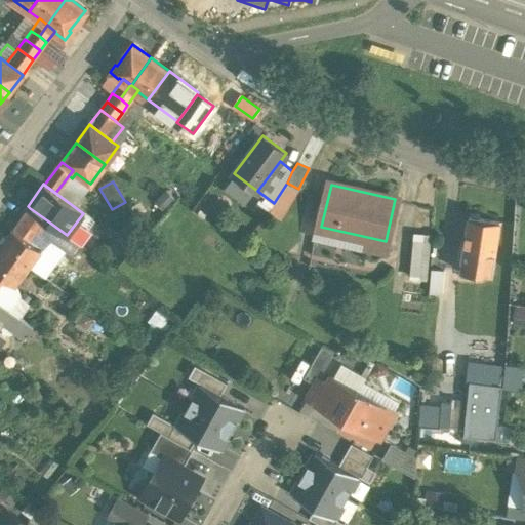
[(164,212),(174,201),(166,193),(155,204),(164,212)]
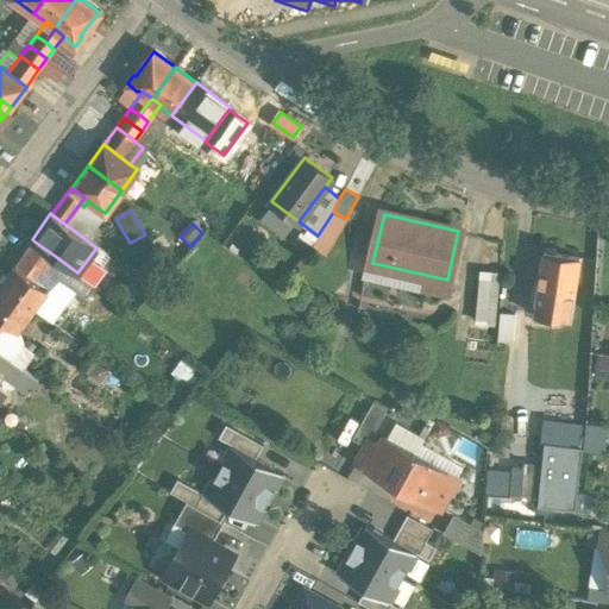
[(35,242),(16,265),(36,281),(45,269),(55,256),(35,242)]
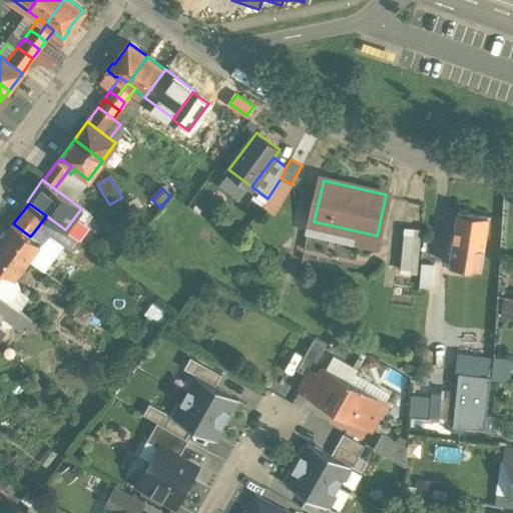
[(489,217),(459,211),(450,266),(480,271),(489,217)]
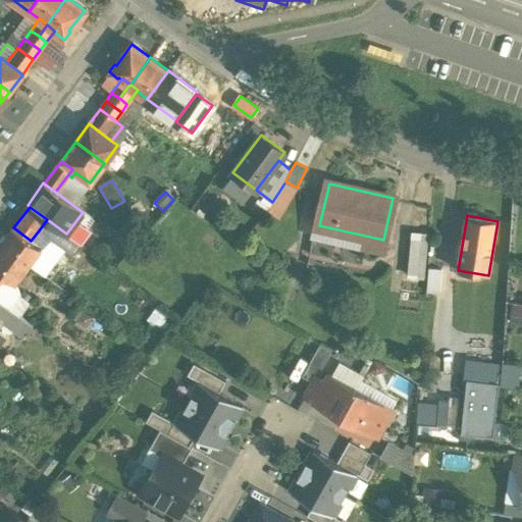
[(13,227),(11,226),(0,242),(0,244),(29,265),(41,248),(31,241),(13,227)]
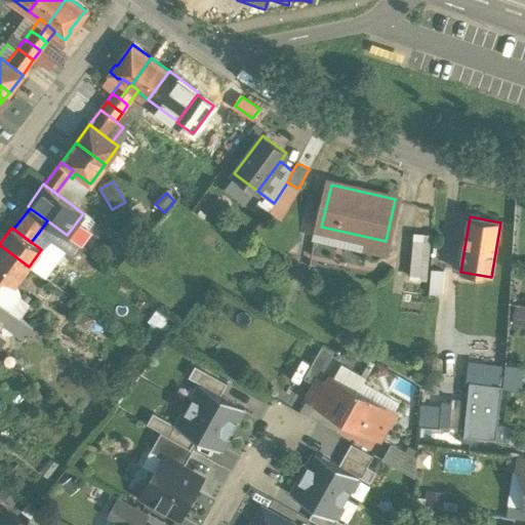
[(31,242),(41,249),(48,239),(39,232),(31,242)]
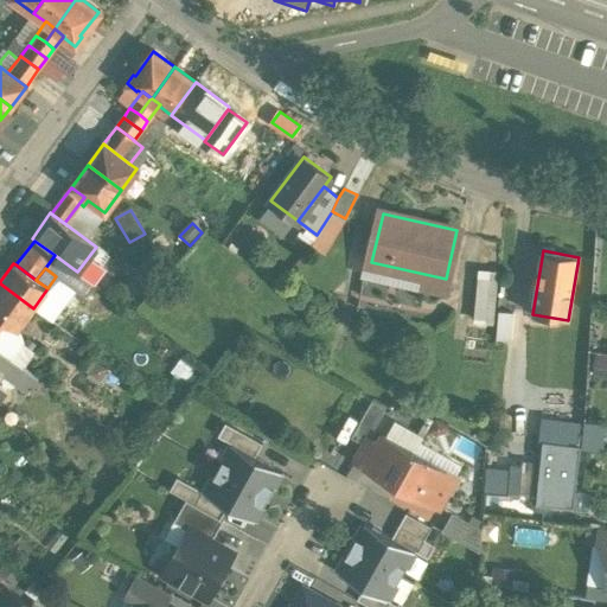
[(61,279),(42,312),(58,321),(76,287),(61,279)]
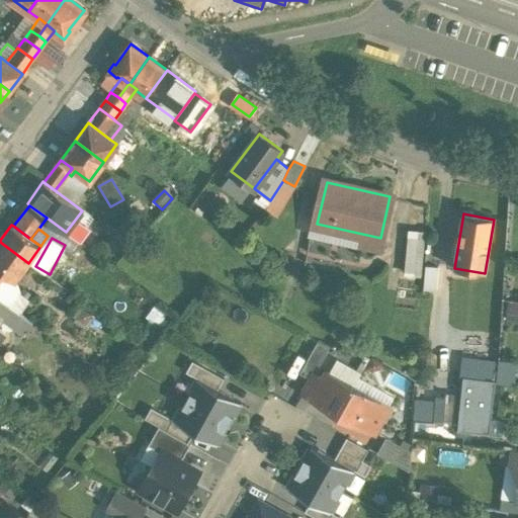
[(28,263),(0,242),(0,270),(4,274),(14,281),(28,263)]
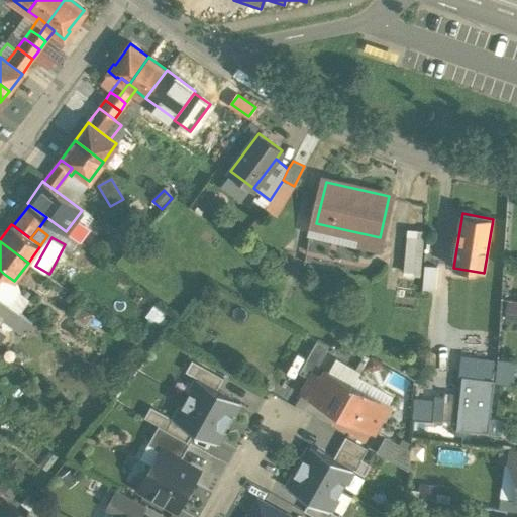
[(437,267),(424,266),(422,289),(435,290),(437,267)]
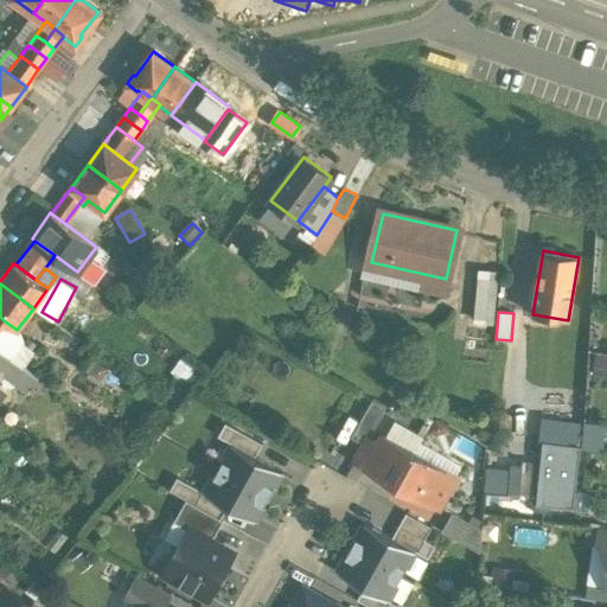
[(12,362),(24,370),(36,356),(24,346),(12,362)]
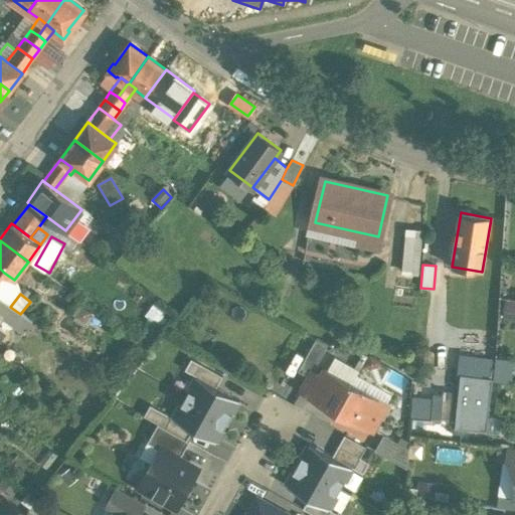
[(0,298),(0,318),(23,336),(32,324),(20,314),(10,307),(0,298)]
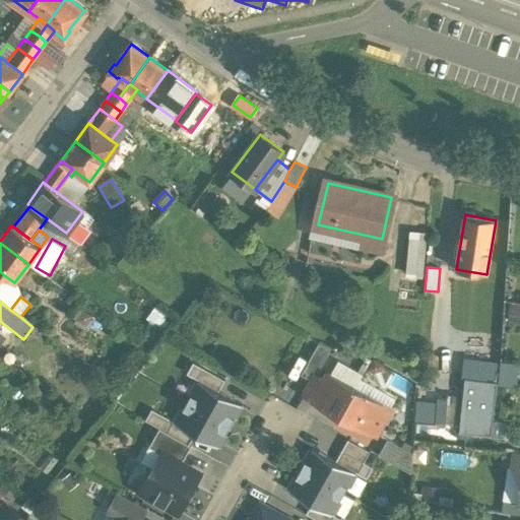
[(319,341),(301,374),(312,379),(315,374),(316,374),(319,368),(330,348),(319,341)]
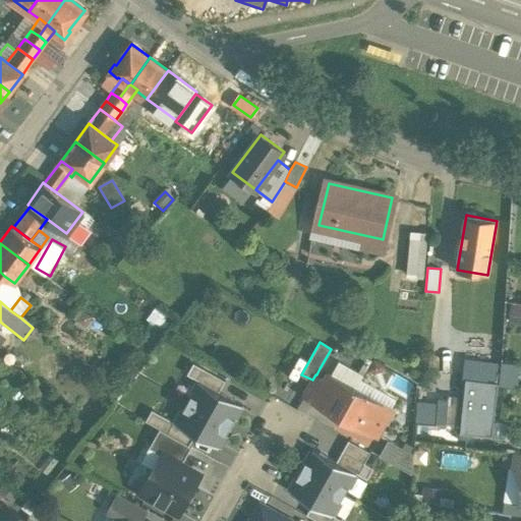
[(487,362),(464,359),(462,379),(465,379),(485,381),(487,362)]
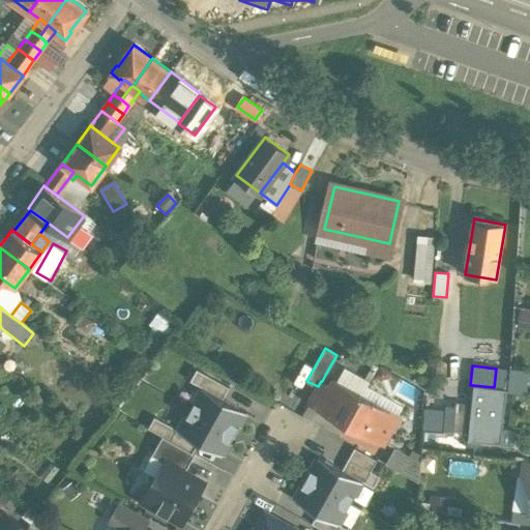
[(229,386),(197,369),(190,380),(202,387),(202,386),(223,398),(229,386)]
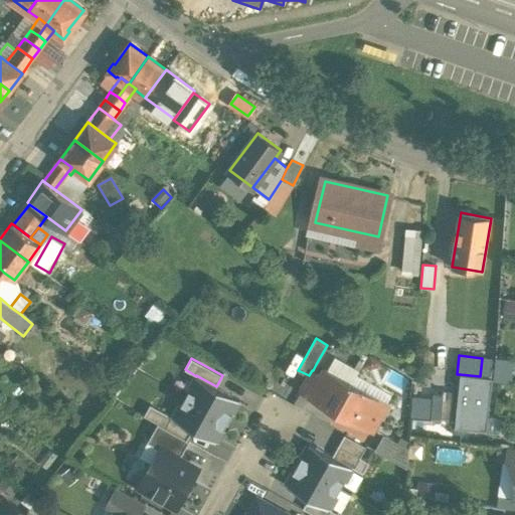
[(352,384),(316,364),(313,370),(312,370),(309,375),(301,389),(337,410),(352,384)]
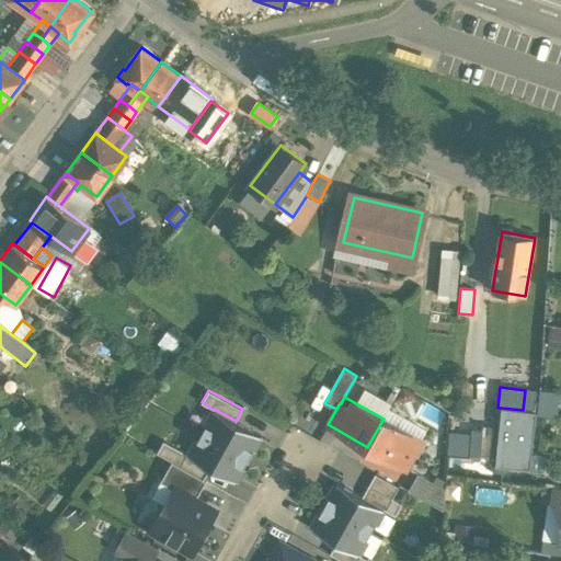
[(523,410),(501,408),(496,451),(495,466),(518,468),(530,470),(537,412),(523,410)]
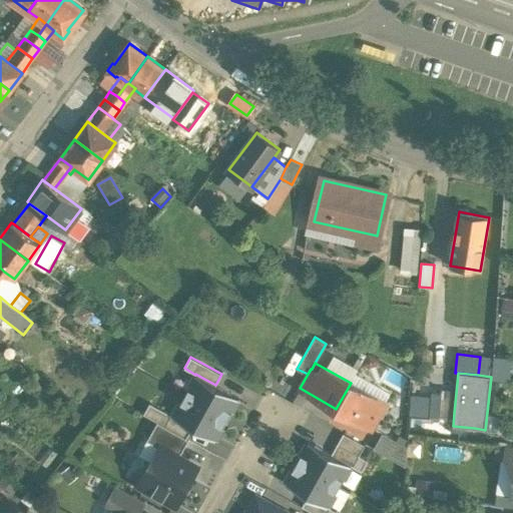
[(215,385),(195,374),(195,375),(184,395),(227,419),(228,418),(227,418),(231,411),(238,398),(215,385)]
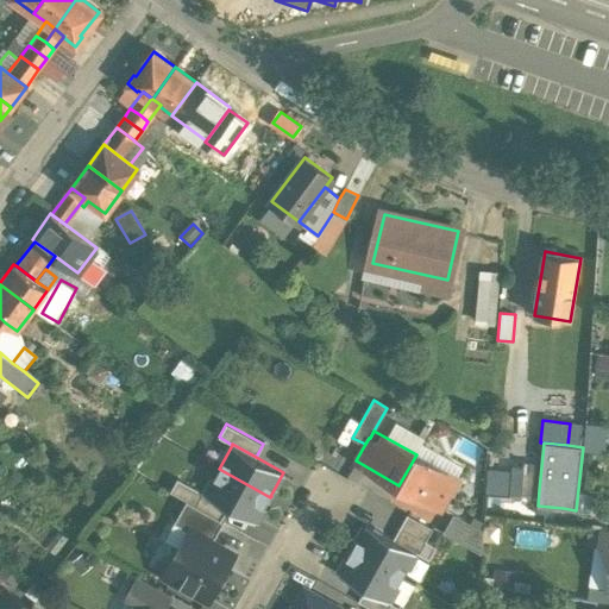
[(444,470),(416,454),(399,485),(441,509),(456,483),(441,476),(444,470)]
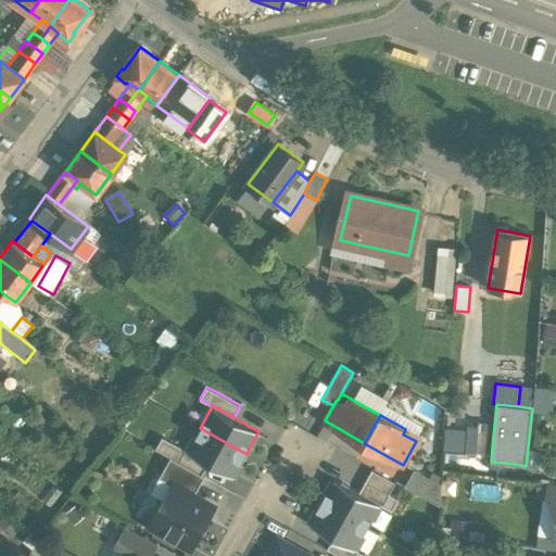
[(247,454),(200,428),(187,451),(209,463),(234,477),(241,463),(245,455),(247,454)]
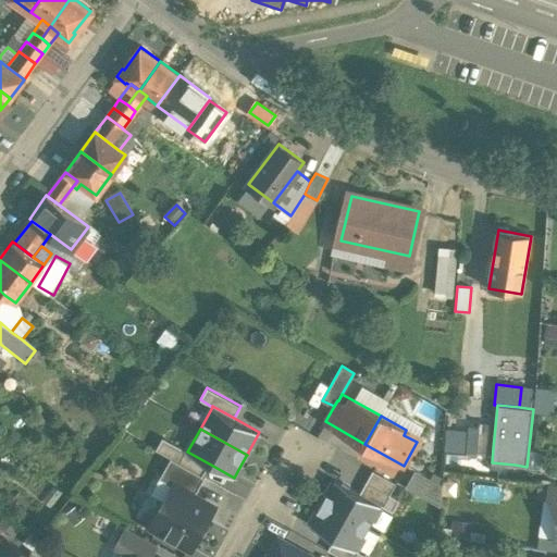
[(187,452),(162,437),(156,449),(171,458),(202,475),(209,463),(187,452)]
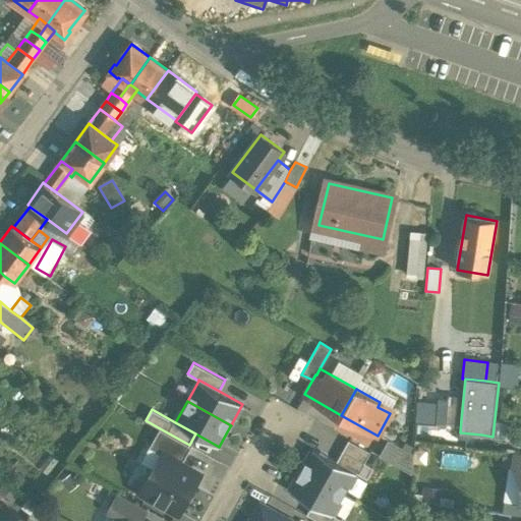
[(189,445),(160,428),(150,447),(162,454),(162,452),(181,463),(191,446),(189,445)]
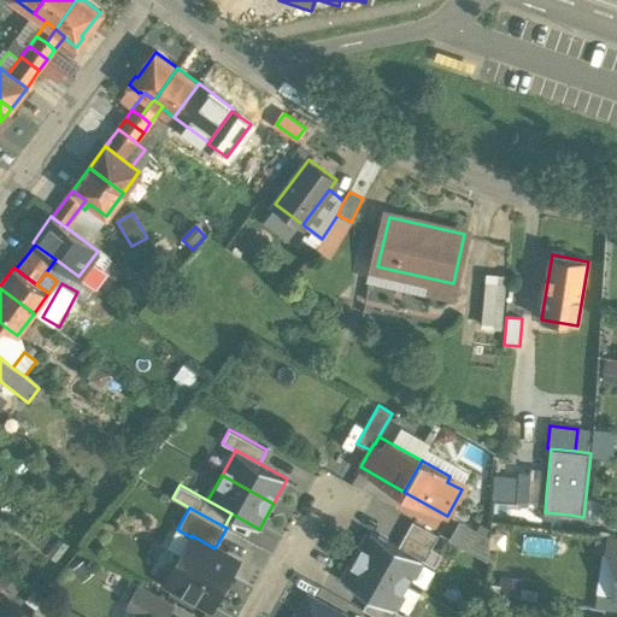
[(439,535),(413,521),(412,519),(399,546),(422,558),(422,559),(435,566),(442,553),(432,547),(439,535)]
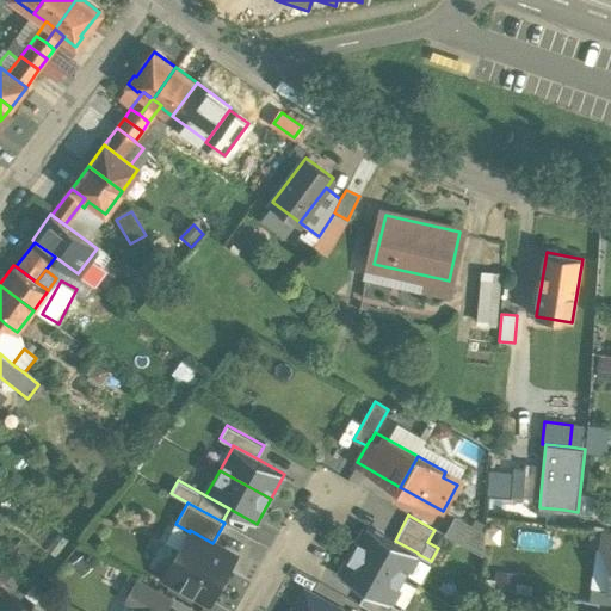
[(485,531),(455,514),(445,534),(482,555),(485,531)]
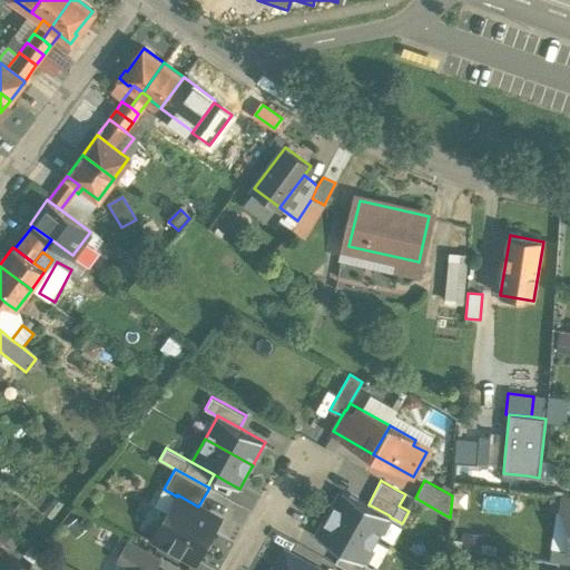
[(369,504),(343,490),(335,504),(334,503),(330,511),(328,512),(376,539),(390,517),(390,516),(369,504)]
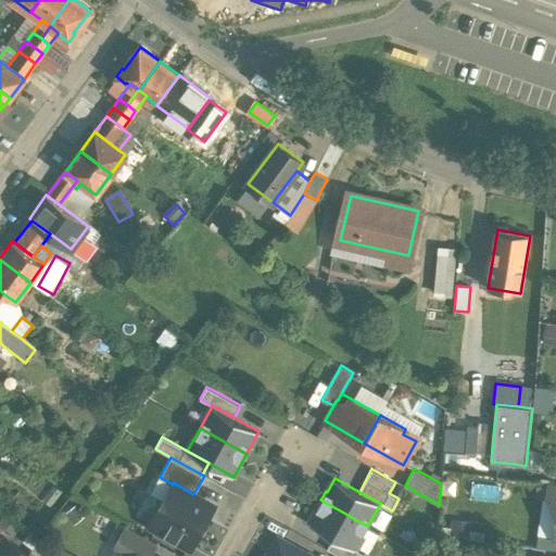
[(173,484),(163,502),(156,504),(148,519),(150,525),(190,547),(199,532),(203,531),(206,526),(205,521),(214,506),(193,494),(173,482),(173,484)]
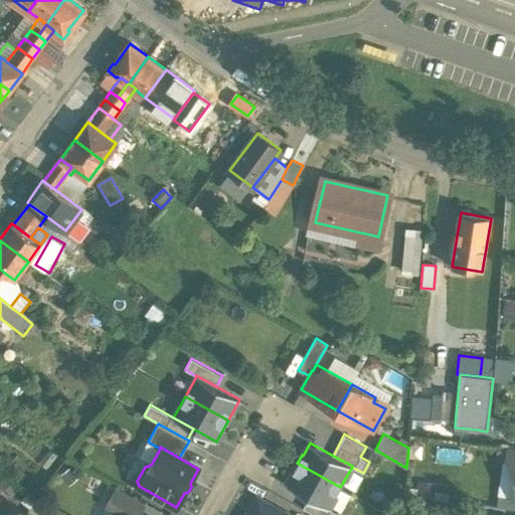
[(340,487),(297,463),(297,464),(297,465),(293,472),(286,485),(309,497),(329,508),(340,487)]
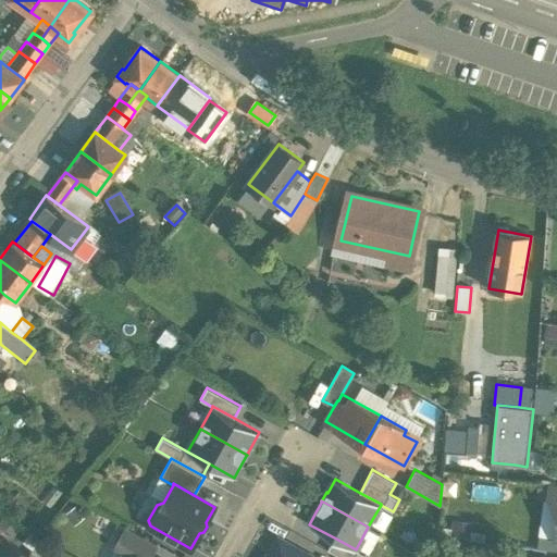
[(157,545),(126,528),(115,545),(136,556),(141,556),(145,553),(150,556),(157,545)]
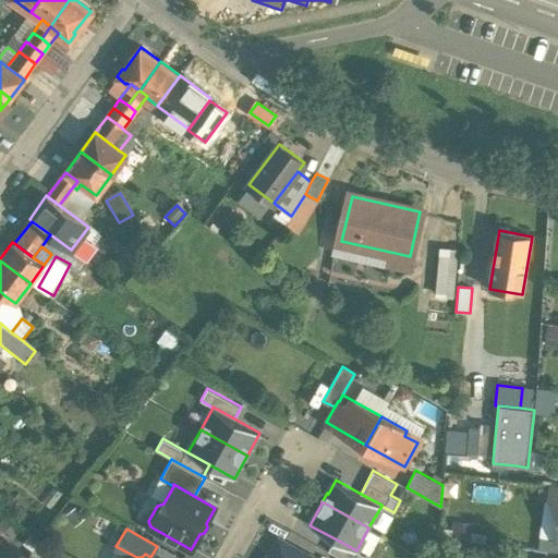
[(313,557),(278,538),(269,556),(269,557),(313,557)]
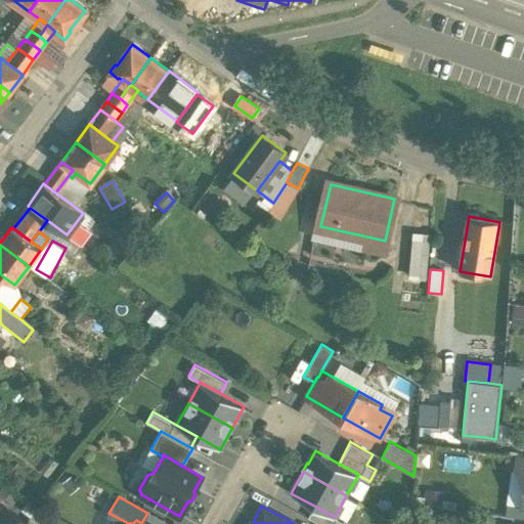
[(335,517),(314,506),(308,517),(321,523),(344,523),(346,523),(335,517)]
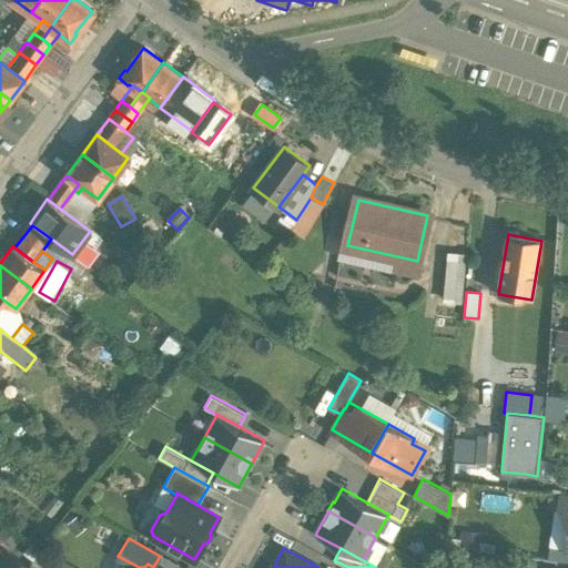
[(29,567),(4,550),(0,556),(0,567),(29,567)]
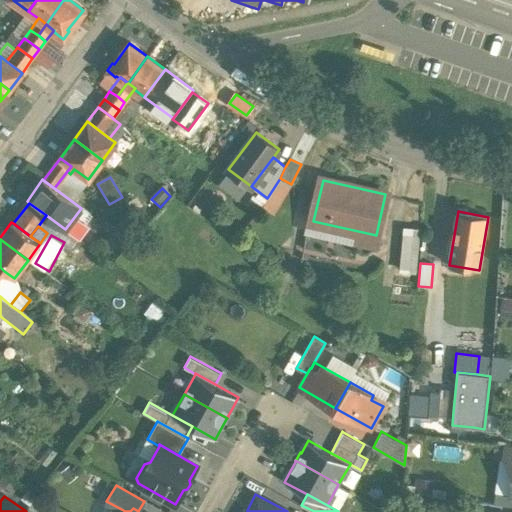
[(502,511),(503,505),(478,502),(476,511),(502,511)]
